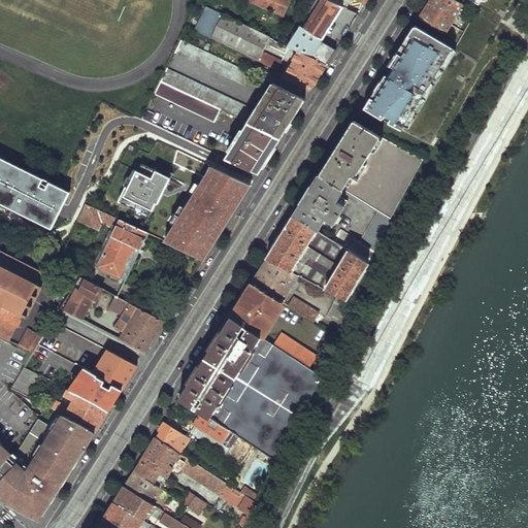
[(246,0),(281,14),(288,0),(246,0)]
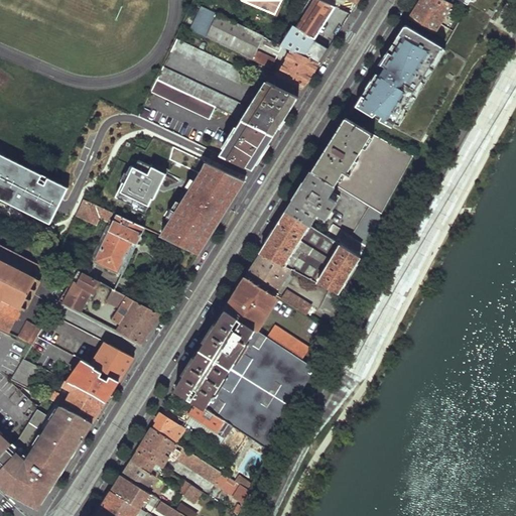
[(293,22),(280,44),(290,49),(316,62),(323,54),(320,40),(315,37),(334,6),(318,0),(312,0),(297,25),(293,22)]
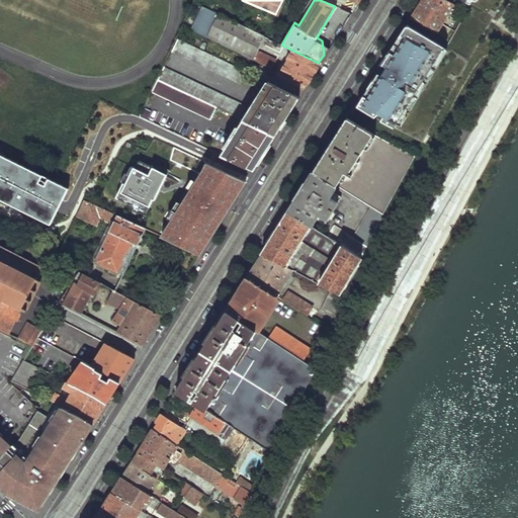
[(309,0),(294,22),(298,25),(314,0),(309,0)]
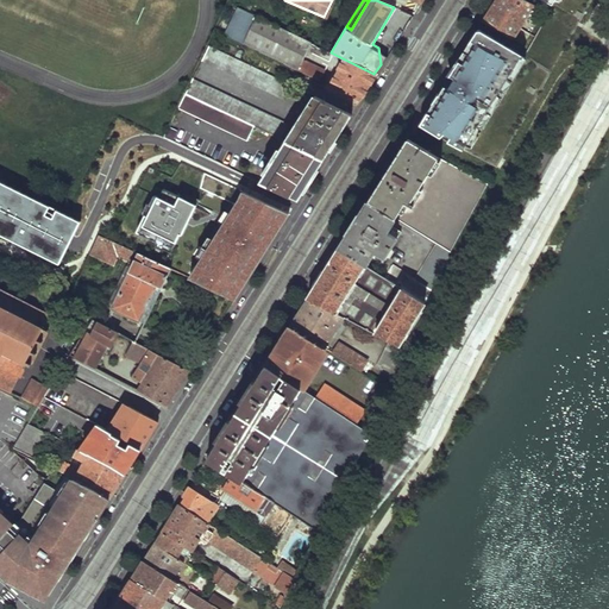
[(482,22),(512,39),(533,5),(520,0),(494,0),(481,22),(482,22)]
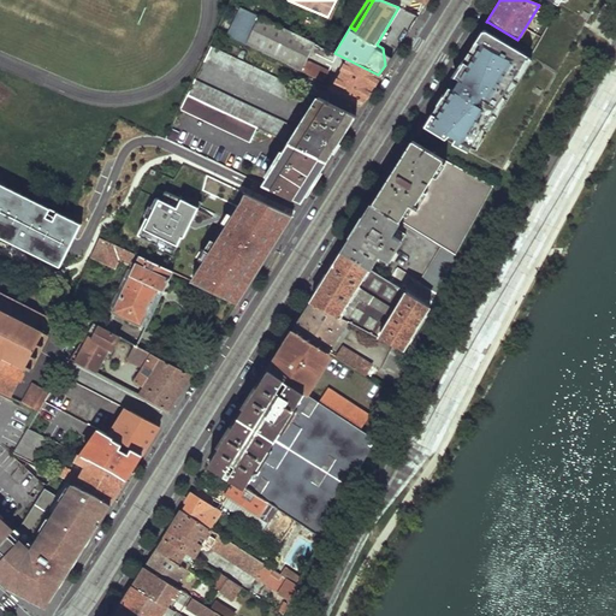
[(562,0),(539,0),(557,10),(562,0)]
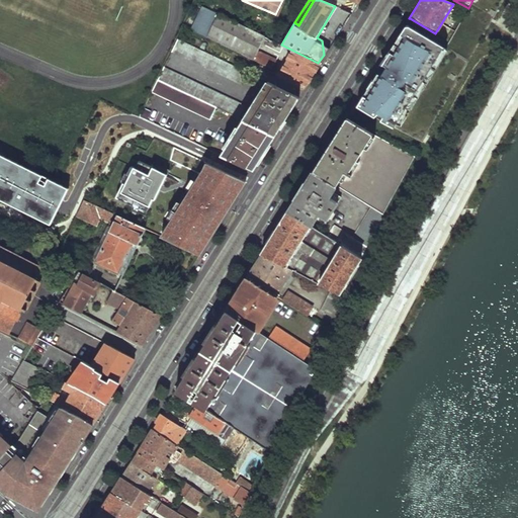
[(186,16),(190,18),(198,3),(193,1),(186,16)]
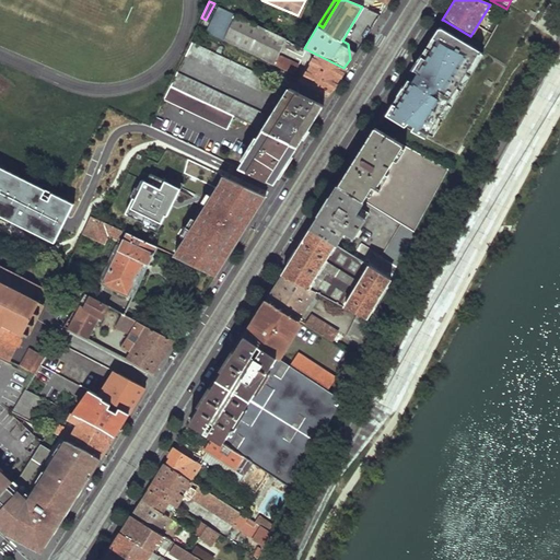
[(220,39),(271,63),(287,39),(235,14),(220,39)]
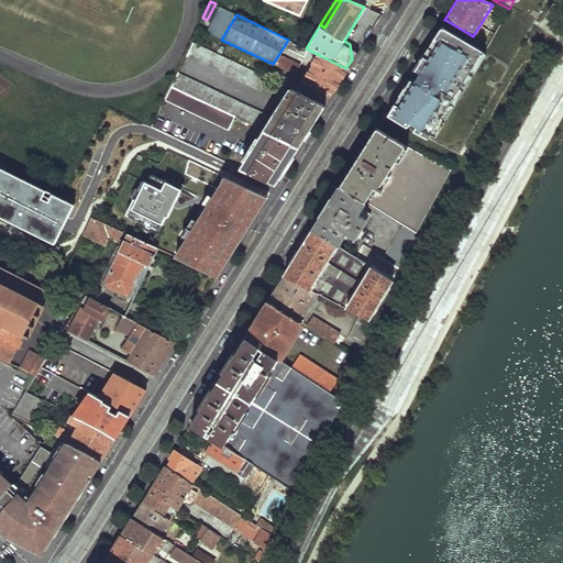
[(427,133),(479,44),(443,22),(389,112),(427,133)]
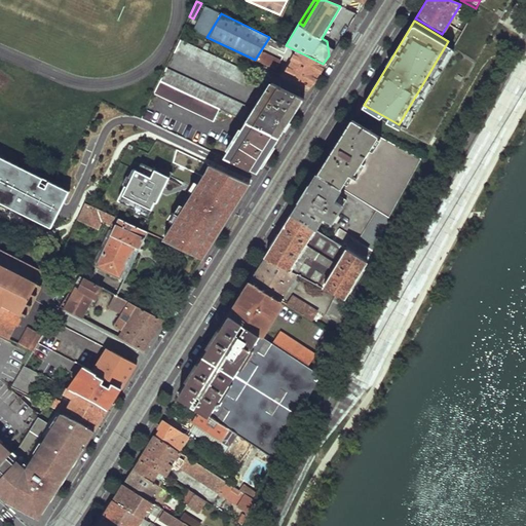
[(179,39),(184,41),(187,36),(181,33),(179,39)]
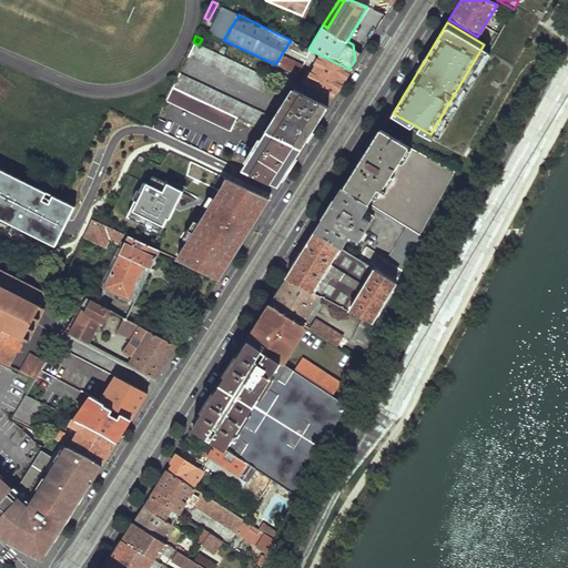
[(186,54),(265,92),(272,79),(199,44),(193,42),(186,54)]
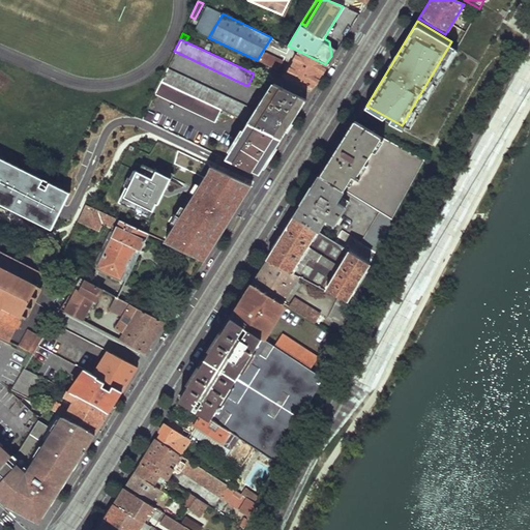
[(284,74),(313,87),(326,64),(325,64),(298,51),(284,74)]
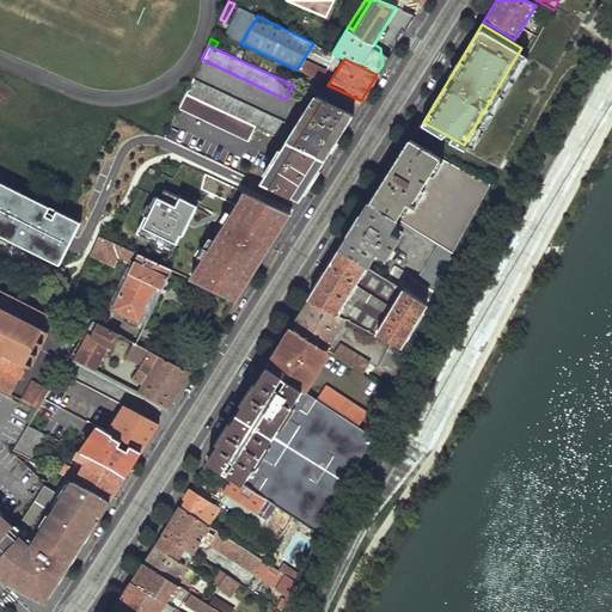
[(301,72),(319,80),(323,74),(306,66),(301,72)]
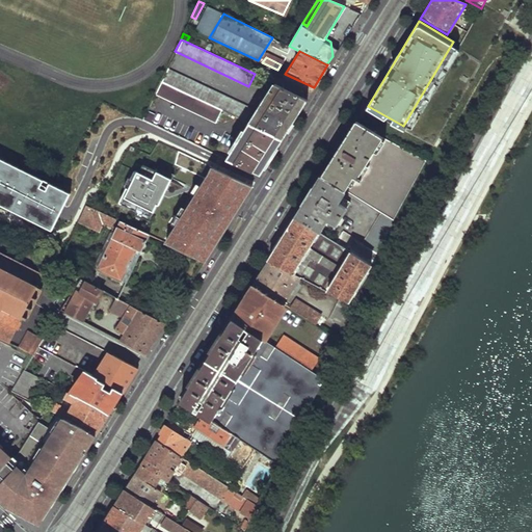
[(221,110),(245,121),(250,109),(166,69),(160,81),(221,110)]
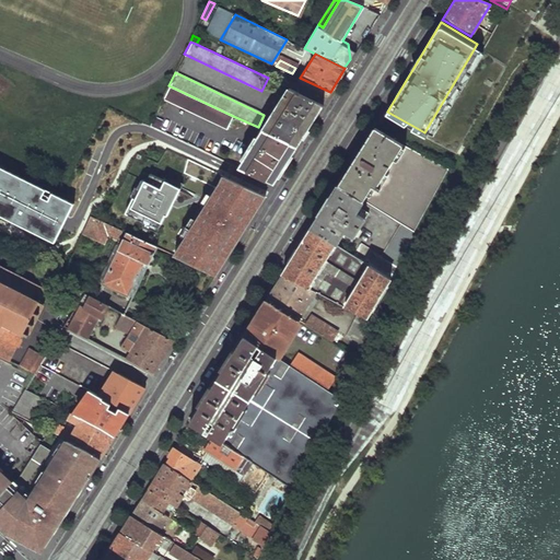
[(292,89),(323,104),(330,92),(300,78),(292,89)]
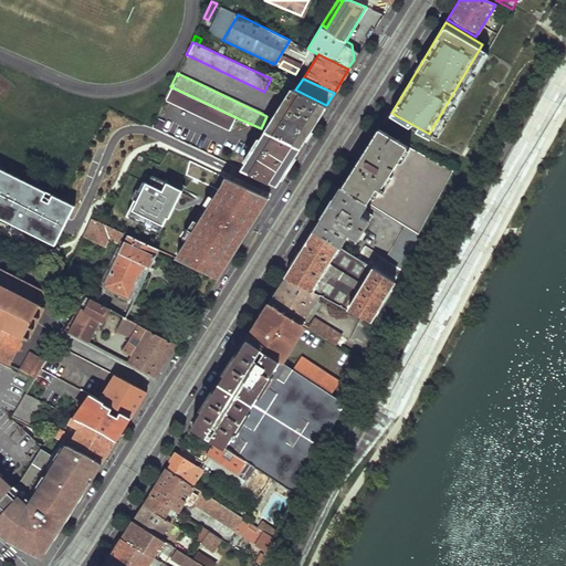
[(164,100),(229,130),(236,117),(170,86),(164,100)]
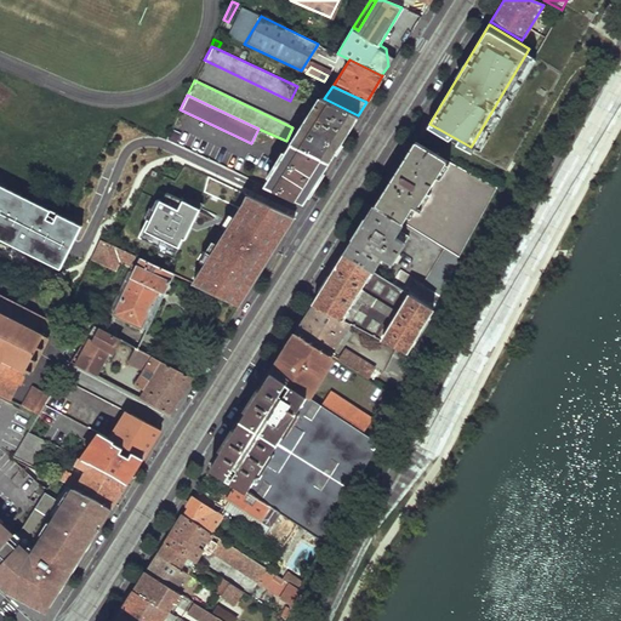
[(292,144),(329,161),(358,115),(324,98),(320,97),(291,143),(292,144)]
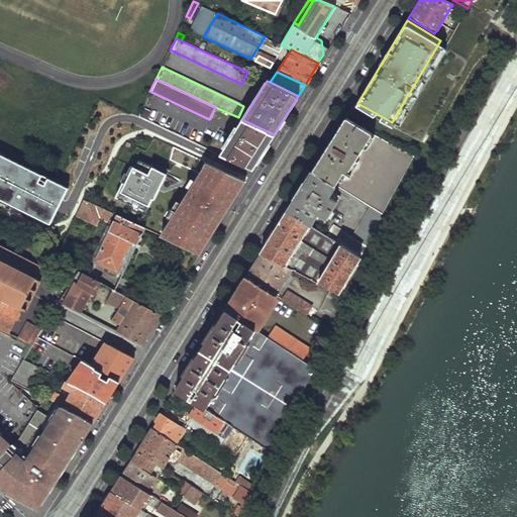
[(137,116),(145,120),(149,112),(141,108),(137,116)]
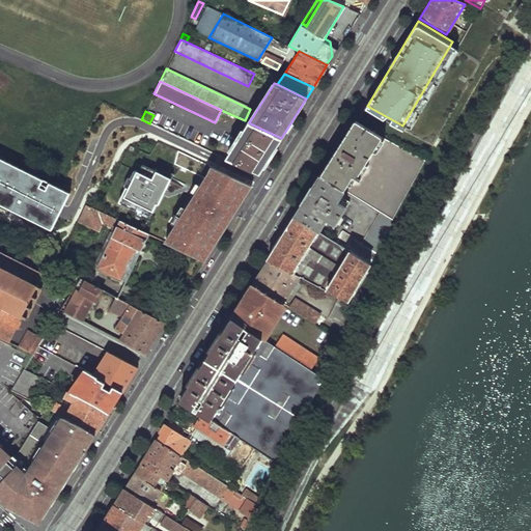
[(356,119),(320,175),(343,190),(379,212),(390,220),(424,159),(356,119)]
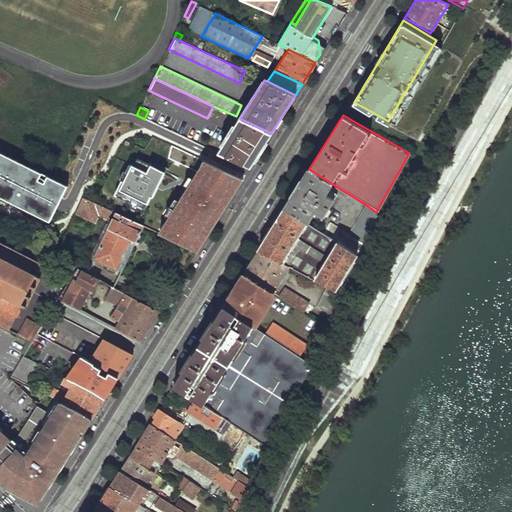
[(219,154),(249,168),(271,133),(241,119),(236,126),(234,125),(229,132),(232,133),(219,154)]
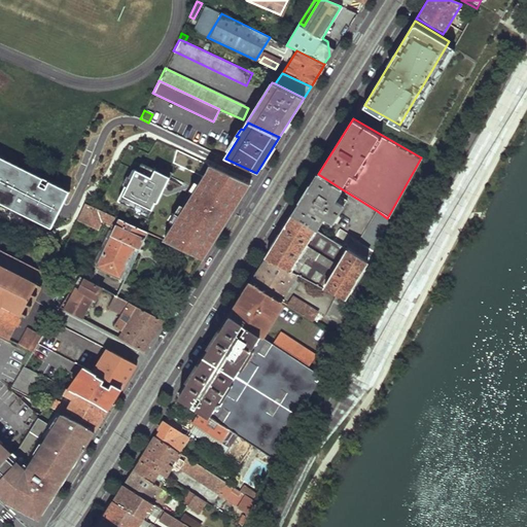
[(148,152),(167,162),(174,148),(155,139),(148,152)]
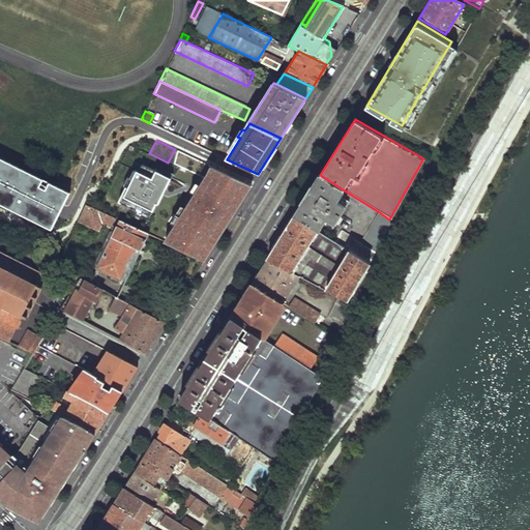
[(109,184),(125,192),(146,152),(128,144),(109,184)]
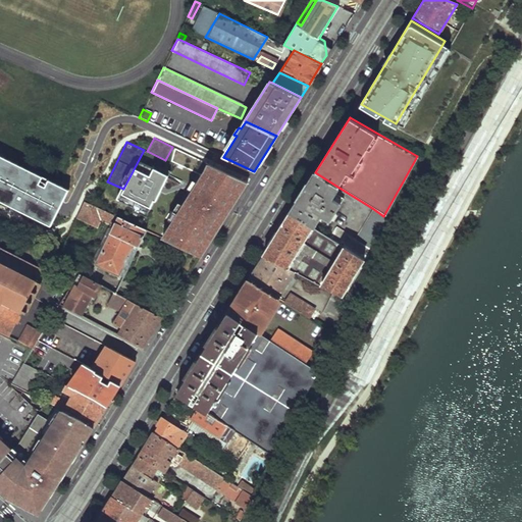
[(71,195),(0,159),(0,205),(53,231),(71,195)]
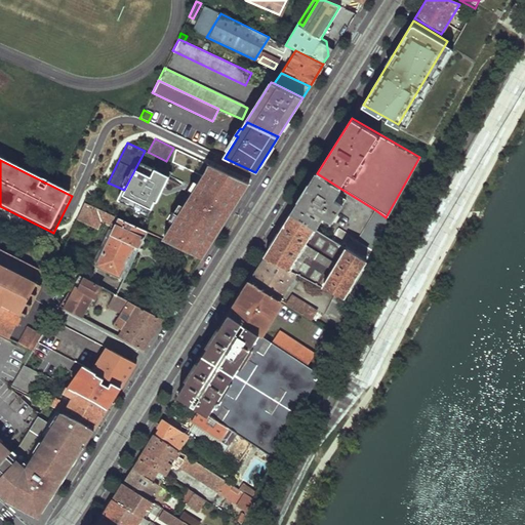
[(191,172),(240,196),(244,190),(249,183),(219,169),(214,166),(212,172),(195,163),(191,172)]
